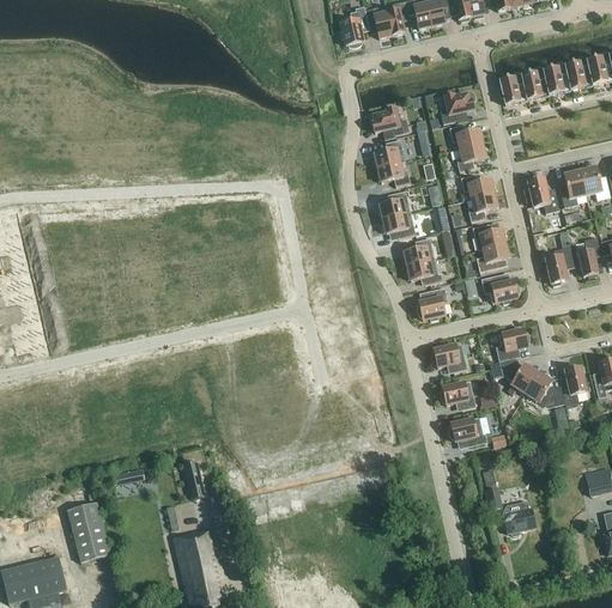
[(393,11),(386,12),(391,35),(404,31),(400,16),(407,14),(404,0),(391,4),(393,11)]
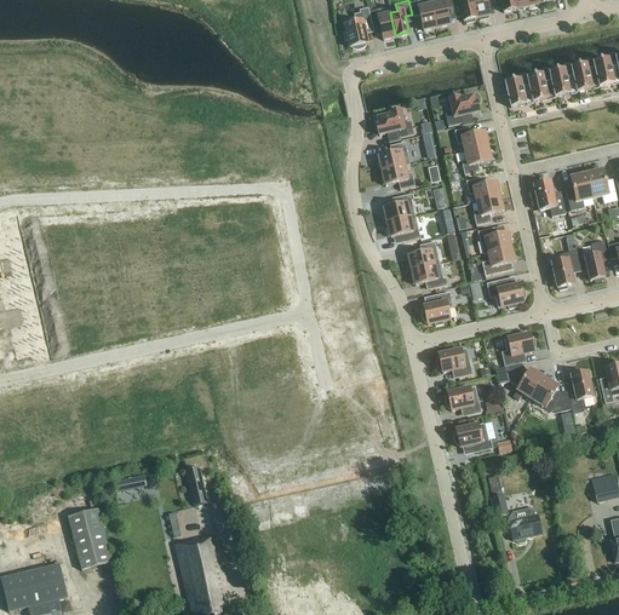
[(408,0),(412,15),(418,12),(423,29),(435,26),(430,3),(423,4),(422,0),(408,0)]
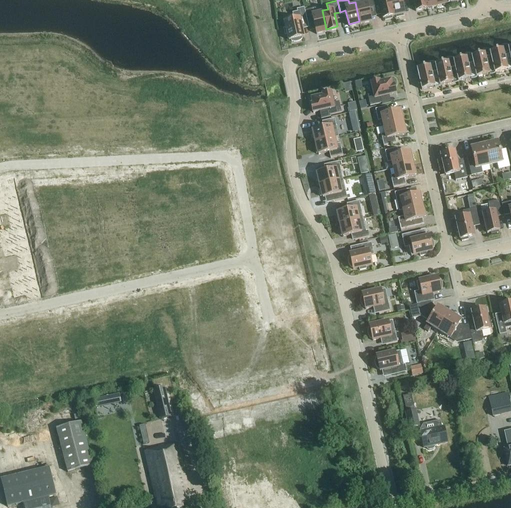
[(361,0),(361,1),(355,2),(359,21),(370,19),(367,5),(373,4),(372,0),(361,0)]
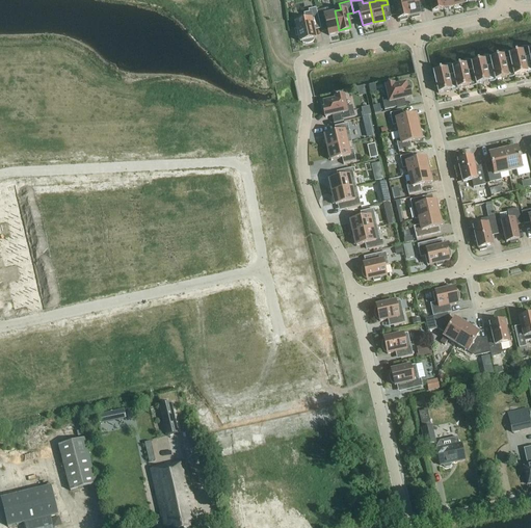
[(387,0),(388,4),(394,3),(397,17),(399,16),(399,18),(406,17),(405,15),(407,14),(404,0),(387,0)]
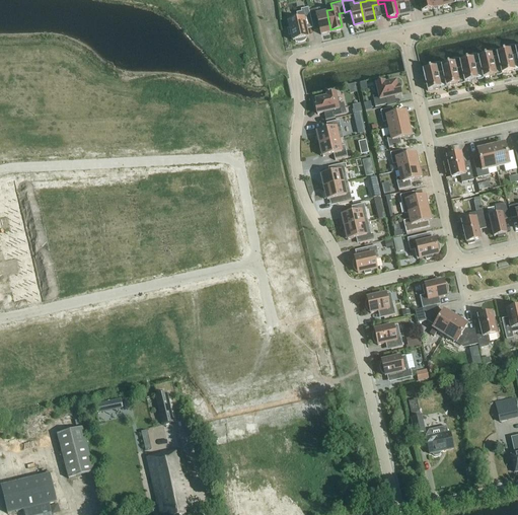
[(394,0),(397,13),(400,13),(400,15),(408,13),(407,11),(409,11),(405,0),(394,0)]
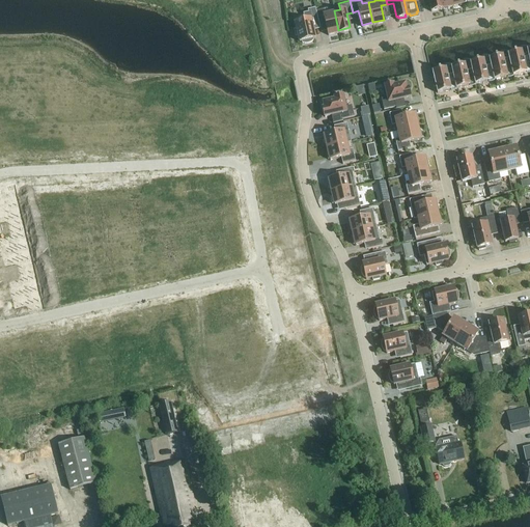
[(428,0),(430,8),(442,6),(440,0),(428,0)]
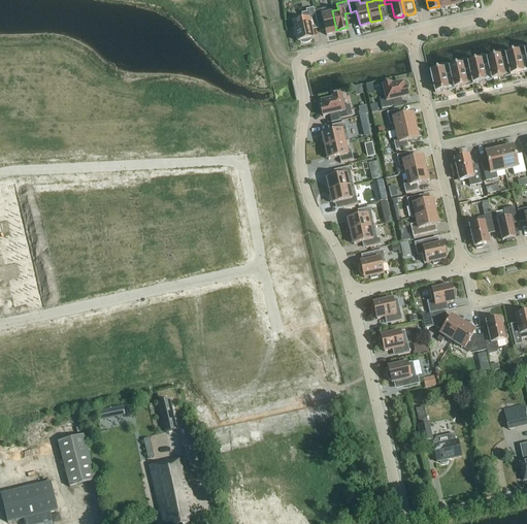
[(316,20),(314,8),(313,5),(305,7),(305,9),(300,10),(301,15),(292,18),(294,26),(292,27),(293,33),(295,33),(297,39),(299,38),(299,39),(301,40),(304,40),(306,40),(308,39),(310,37),(310,36),(313,35),(309,24),(317,22),(316,20)]
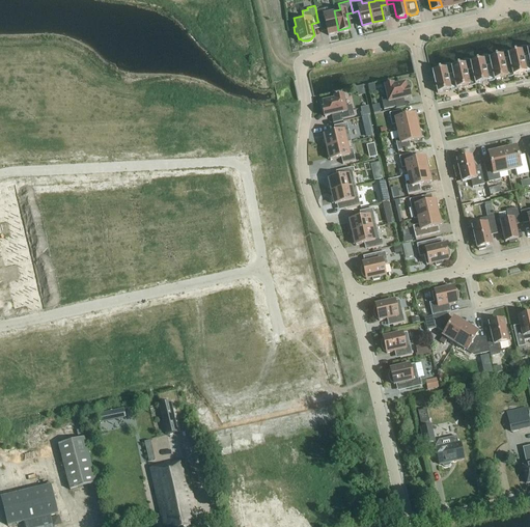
[(327,5),(315,8),(317,20),(324,19),(327,32),(338,30),(334,10),(328,11),(327,5)]
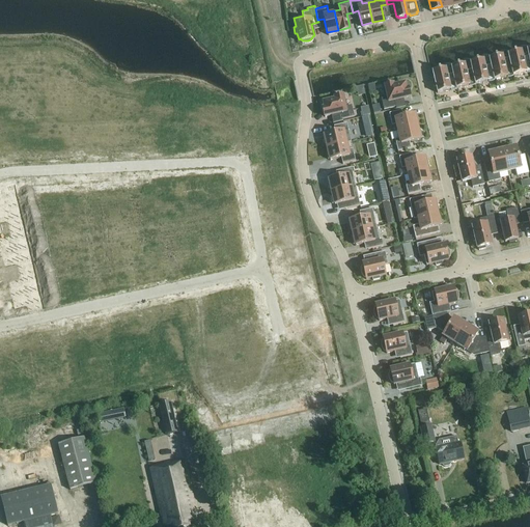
[(507,52),(508,55),(511,70),(512,73),(525,70),(525,66),(529,64),(529,63),(527,51),(521,52),(520,49),(507,52)]
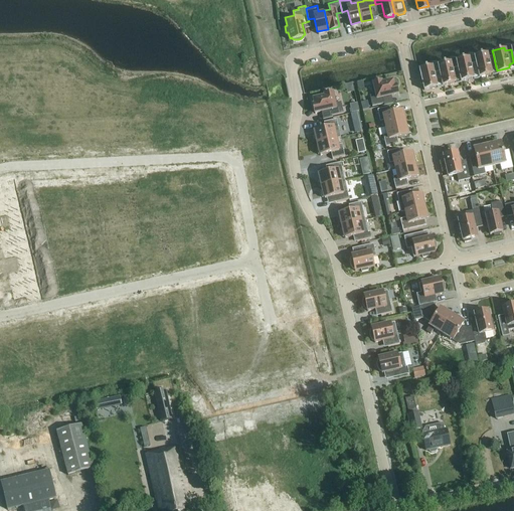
[(474,54),(474,57),(478,71),(478,74),(491,71),(490,68),(496,67),(493,53),(487,54),(486,51),(474,54)]
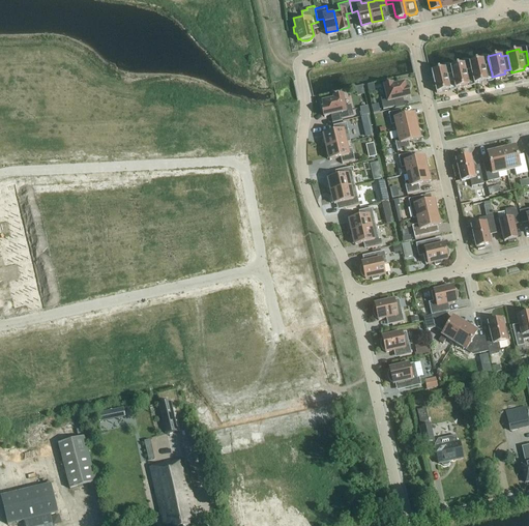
[(468,60),(469,63),(473,79),(473,81),(487,79),(486,76),(492,74),(488,59),(482,60),(481,57),(468,60)]
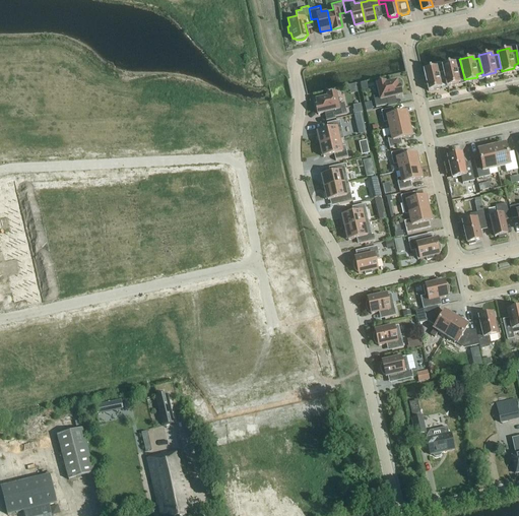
[(441,63),(442,66),(445,81),(446,84),(459,81),(458,78),(464,77),(460,62),(455,64),(454,60),(441,63)]
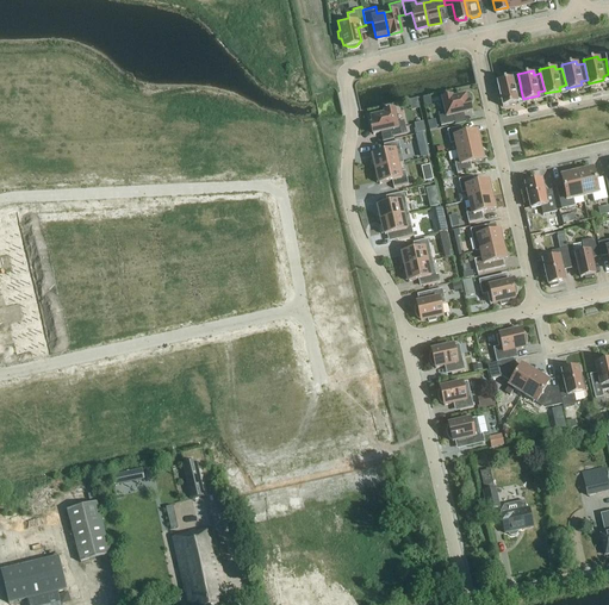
[(522,95),(519,78),(511,80),(511,76),(496,80),(498,87),(496,88),(497,97),(499,97),(502,104),(516,100),(516,97),(522,95)]
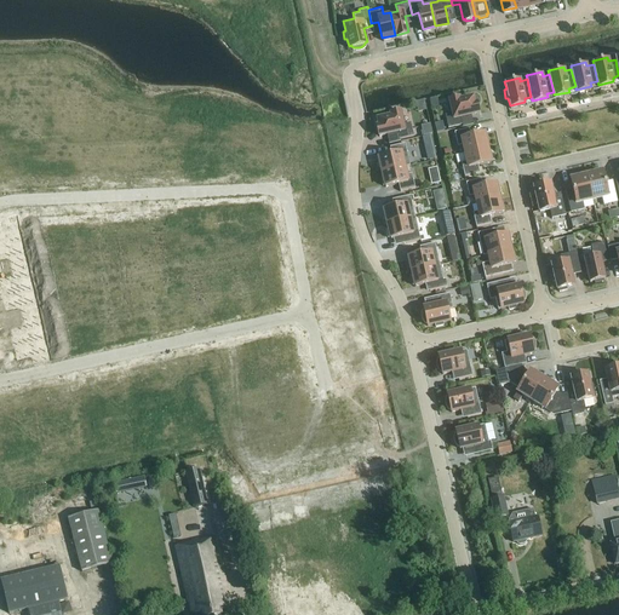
[(443,111),(447,125),(462,121),(459,114),(479,110),(476,99),(474,101),(473,93),(458,97),(458,95),(448,97),(451,110),(443,111)]
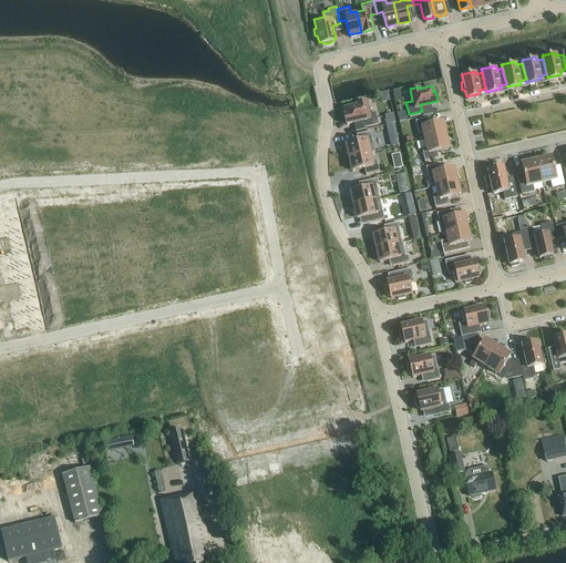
[(356,102),(357,103),(343,106),(345,112),(343,113),(346,122),(362,118),(364,124),(377,121),(374,110),(368,111),(364,100),(356,102)]
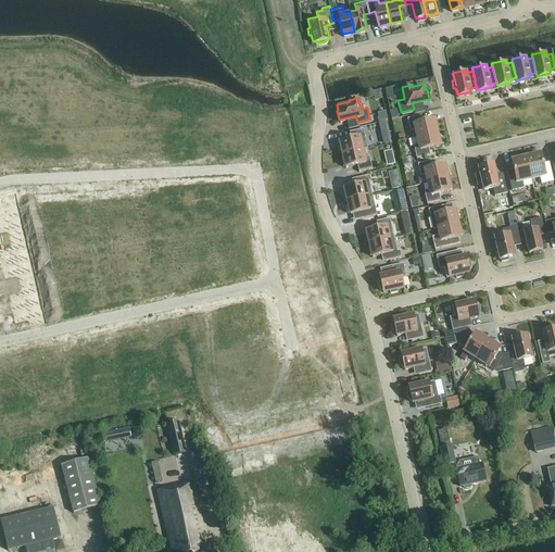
[(387,117),(385,109),(377,110),(379,118),(387,117)]
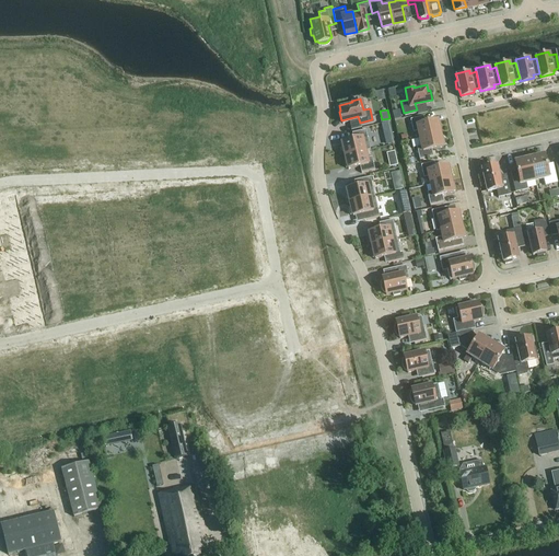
[(417,128),(419,136),(439,130),(438,127),(440,126),(439,118),(437,119),(435,117),(424,120),(422,114),(409,116),(412,129),(417,128)]
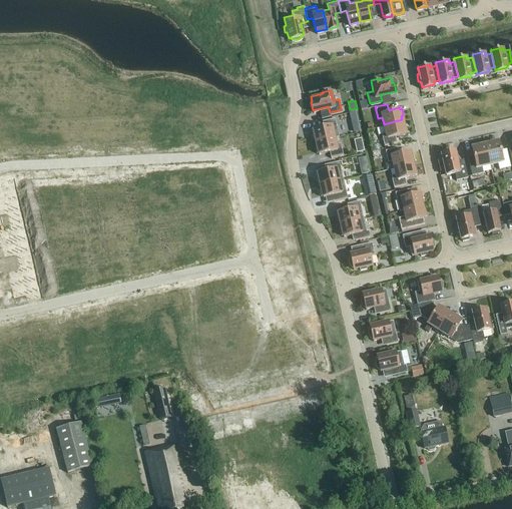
[(315,136),(315,140),(334,135),(332,129),(337,128),(334,116),(322,119),(323,125),(313,127),(313,129),(311,129),(313,136),(315,136)]
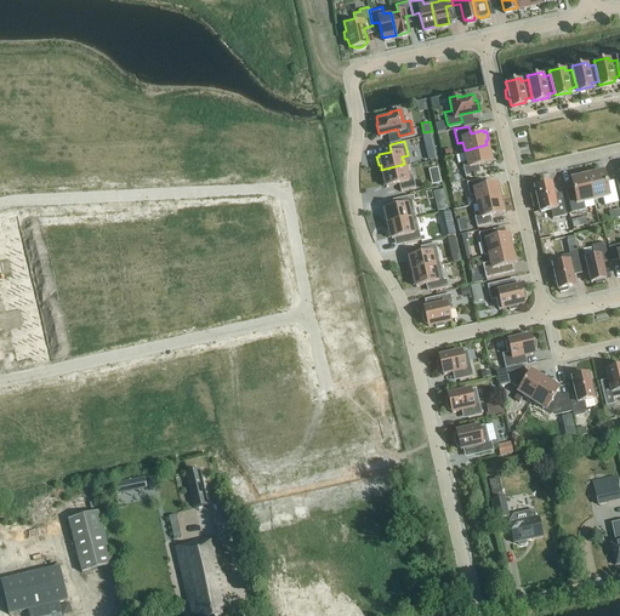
[(487,144),(465,150),(466,158),(461,159),(464,174),(479,170),(477,163),(490,160),(490,158),(491,158),(490,149),(488,149),(487,144)]
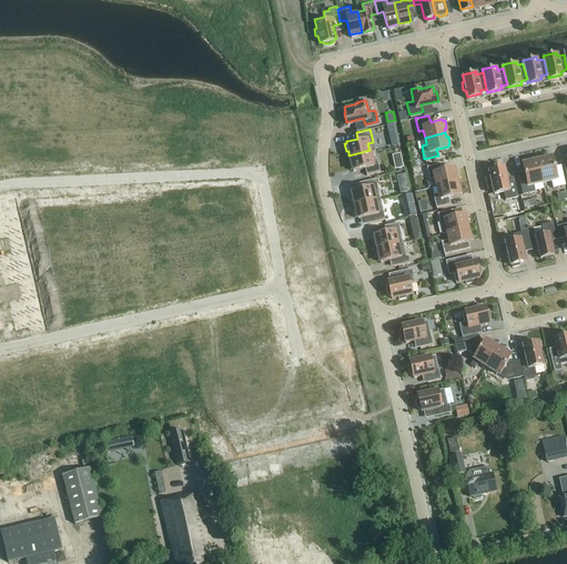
[(391,143),(398,142),(396,133),(388,136),(391,143)]
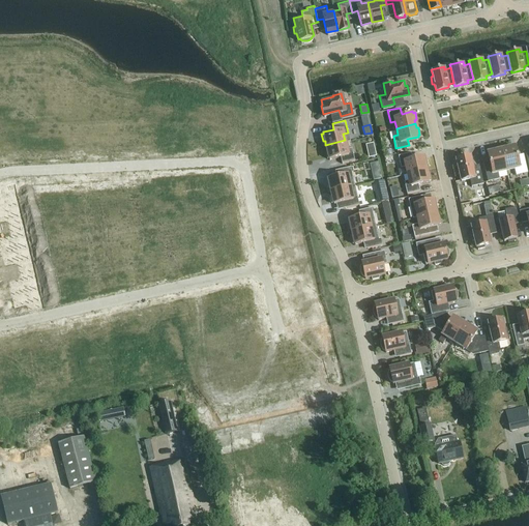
[(345,140),(325,145),(326,148),(325,149),(326,156),(328,155),(328,157),(340,154),(341,161),(354,158),(351,146),(346,147),(345,140)]
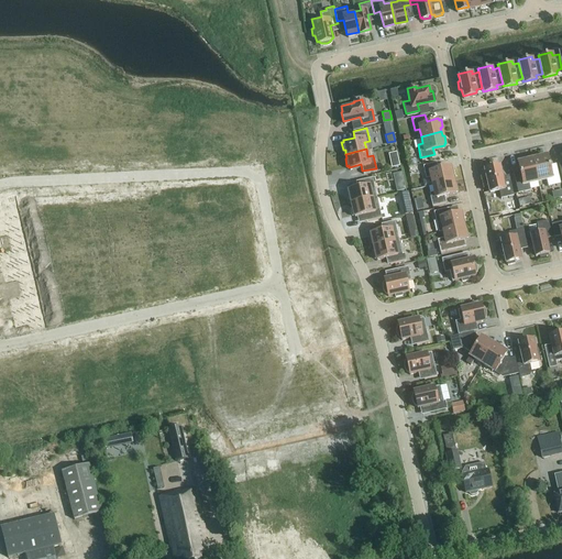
[(539,152),(531,154),(537,178),(546,177),(547,183),(559,181),(555,164),(549,166),(547,153),(539,154),(539,152)]
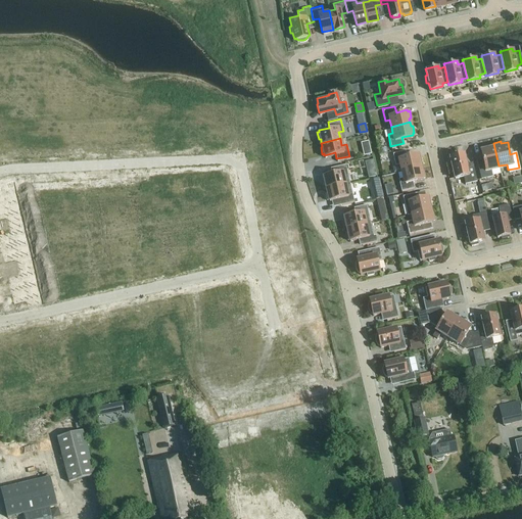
[(499,166),(493,143),(486,145),(486,147),(480,148),(483,160),(477,161),(480,177),(491,174),(490,168),(499,166)]
